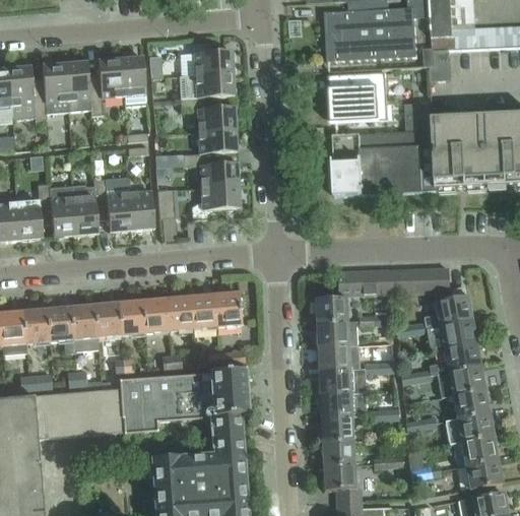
[(348,11),(325,13),(325,15),(326,36),(326,42),(327,61),(416,56),(415,18),(431,17),(429,0),(408,0),(408,7),(387,9),(387,0),(368,0),(348,1),(348,11)]
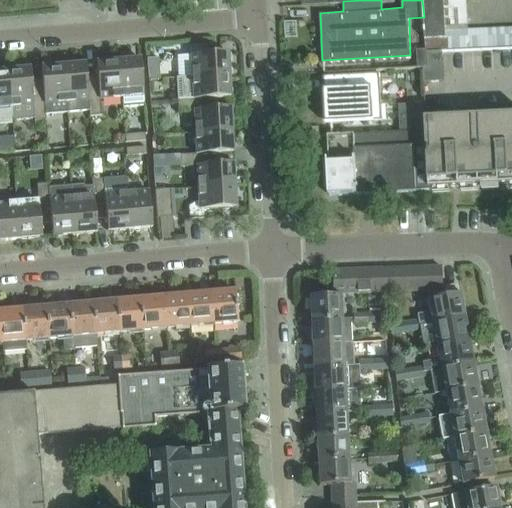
[(422,0),(424,17),(426,47),(426,50),(442,49),(449,49),(448,28),(446,0),(422,0)]
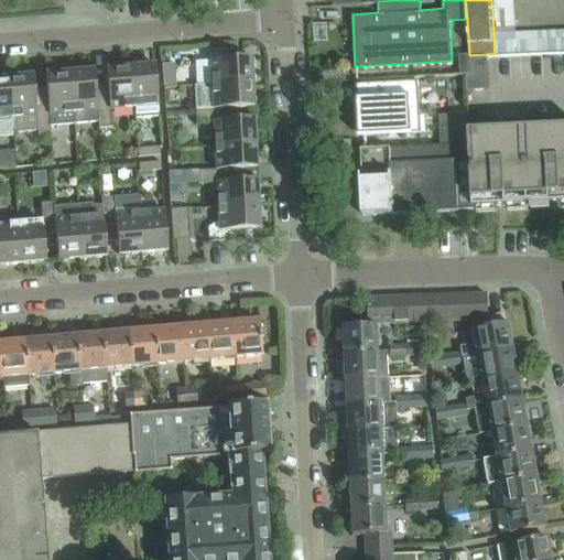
[(541,52),(552,51),(551,29),(540,30),(541,52)]
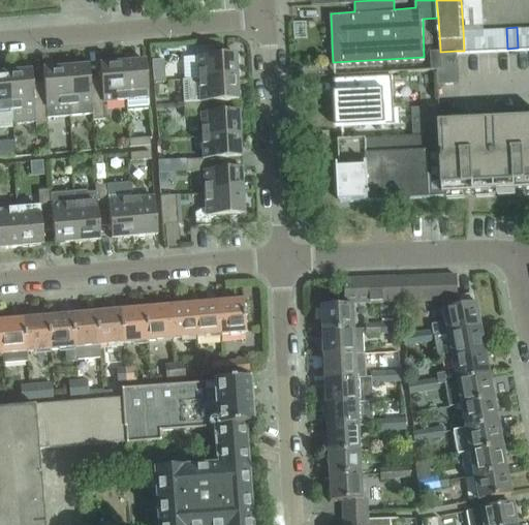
[(518,48),(528,48),(528,27),(517,27),(518,48)]
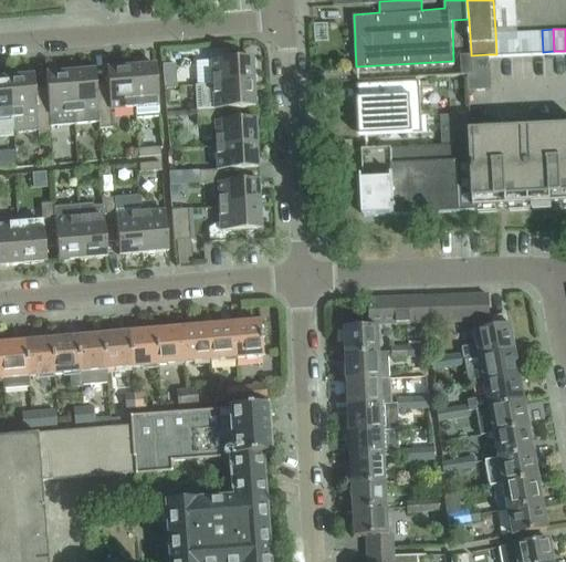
[(509,53),(520,53),(519,30),(507,31),(509,53)]
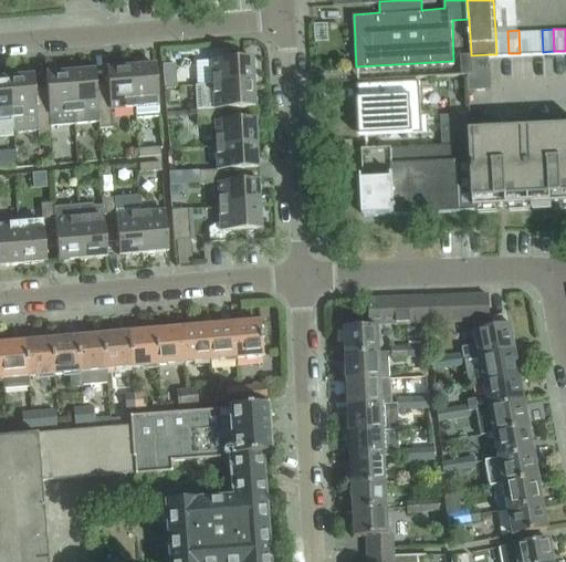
[(520,53),(531,52),(531,30),(519,30),(520,53)]
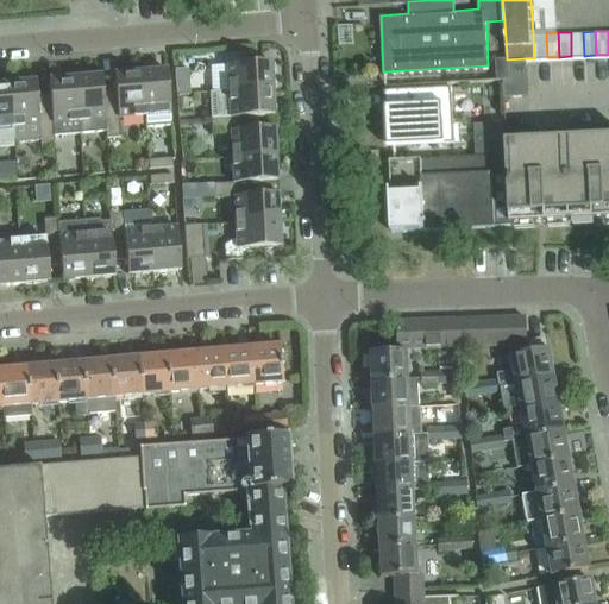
[(571,56),(584,56),(583,32),(571,32),(571,56)]
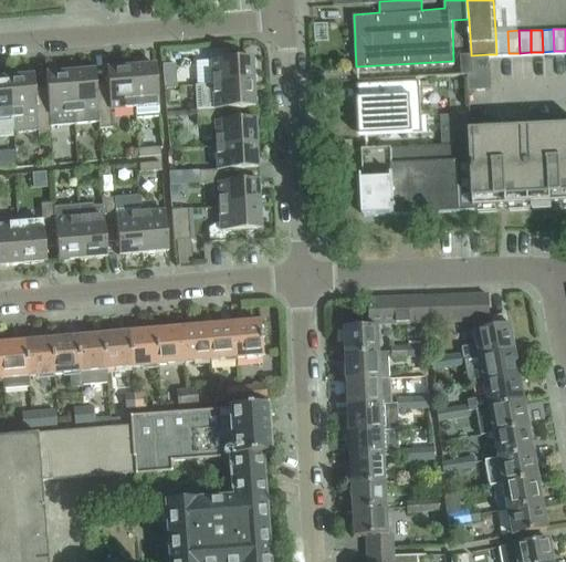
[(496,54),(509,53),(507,31),(495,31),(496,54)]
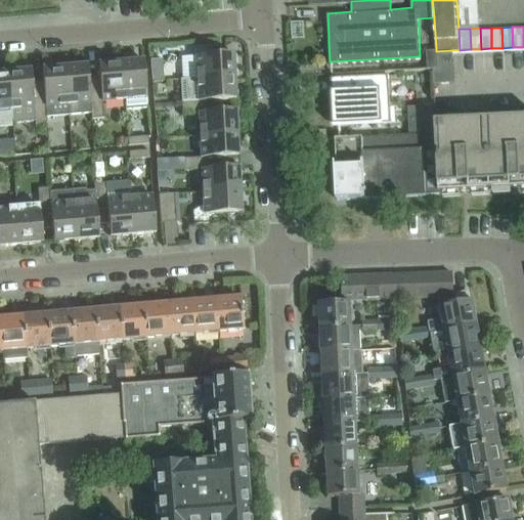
[(437,67),(436,51),(436,48),(427,49),(427,68),(431,67),(437,67)]
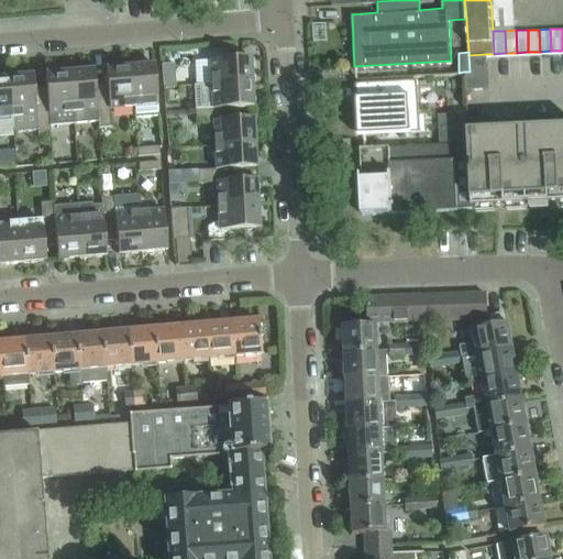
[(253,78),(252,54),(211,56),(212,80),(253,78)]
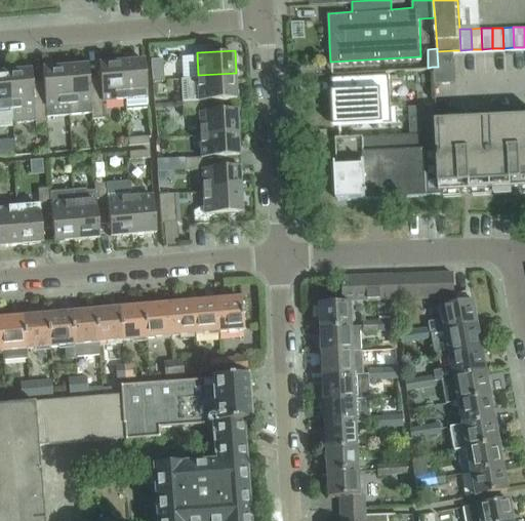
[(455,76),(453,50),(437,51),(438,67),(432,67),(433,82),(456,80),(455,76)]
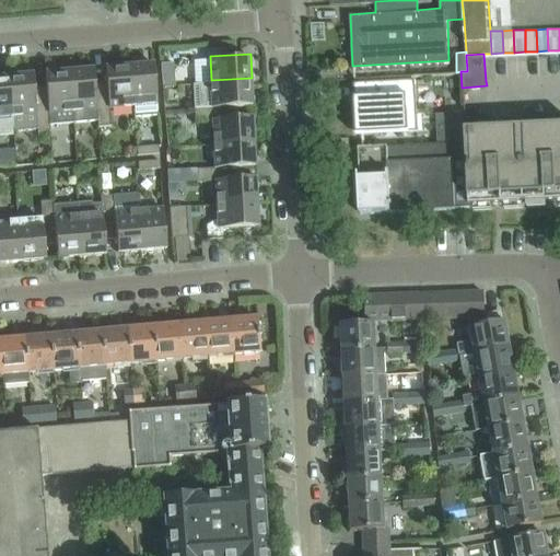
[(176,83),(174,59),(162,60),(164,84),(176,83)]
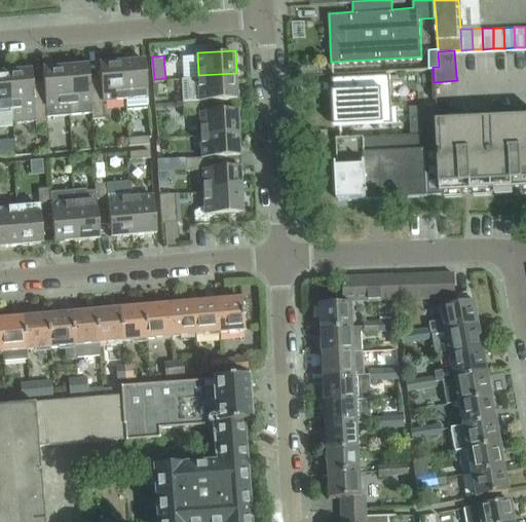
[(148,95),(145,57),(122,59),(125,97),(126,108),(149,105),(148,95)]
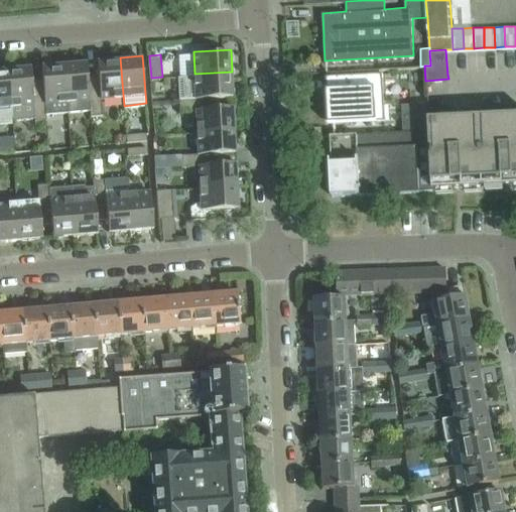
[(123,95),(120,57),(98,59),(99,73),(87,74),(90,102),(101,101),(101,97),(123,95)]
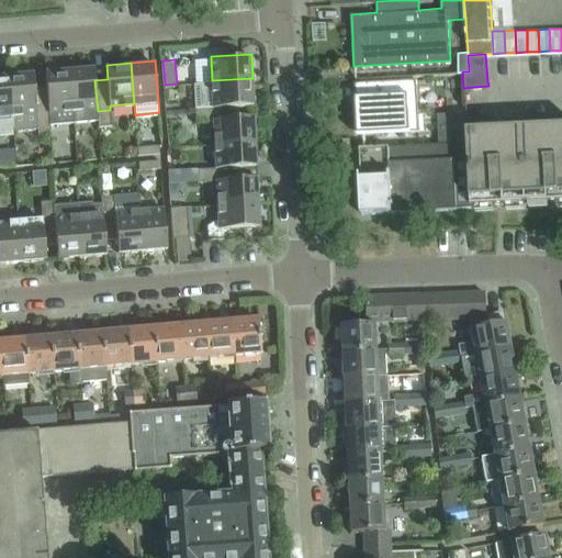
[(98,111),(94,80),(93,67),(69,68),(75,120),(98,118),(98,111)]
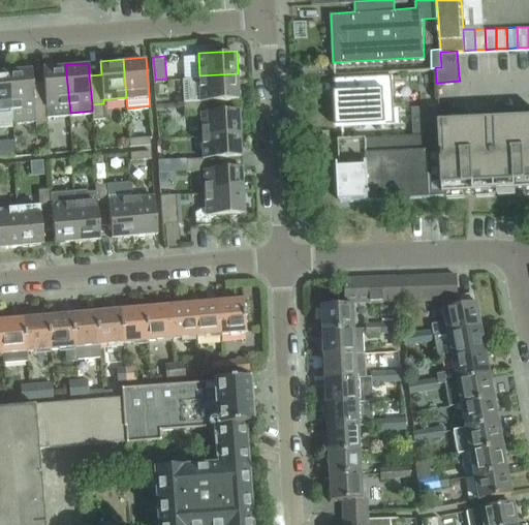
[(70,113),(65,64),(43,66),(44,80),(47,109),(48,115),(70,113)]
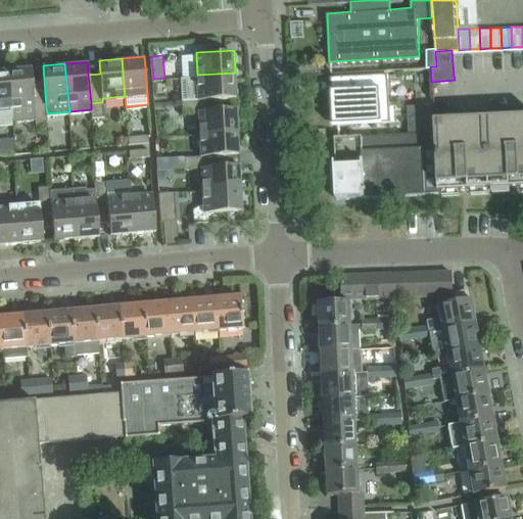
[(46,107),(44,79),(33,80),(32,66),(8,68),(12,120),(35,118),(34,108),(46,107)]
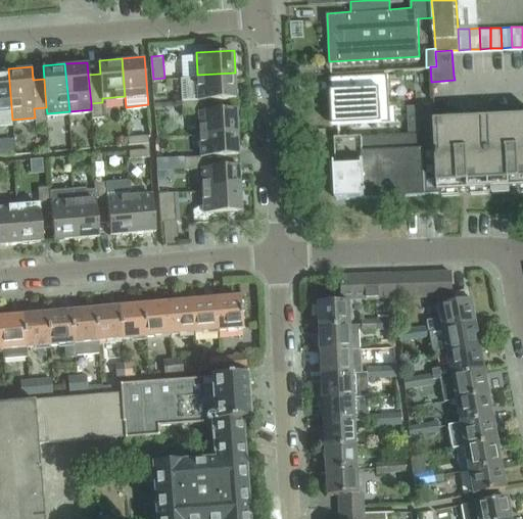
[(12,120),(8,68),(0,68),(0,124),(13,123),(12,120)]
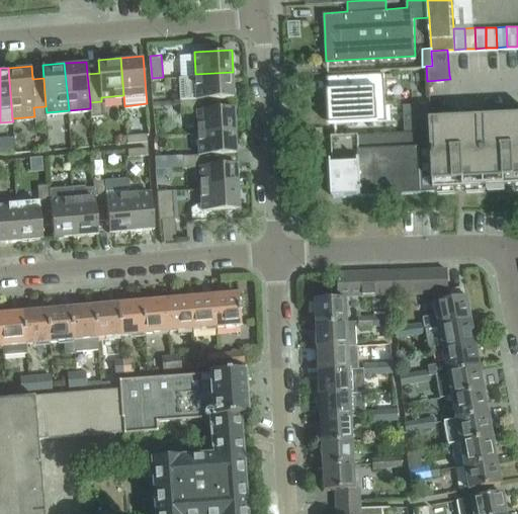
[(328,74),(327,74),(327,82),(327,84),(327,88),(327,89),(329,121),(386,119),(383,71),(328,74)]
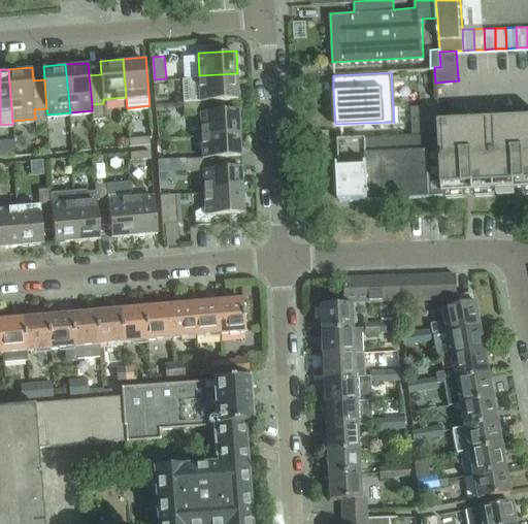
[(199,75),(189,75),(190,99),(196,99),(225,97),(238,97),(237,73),(199,75)]
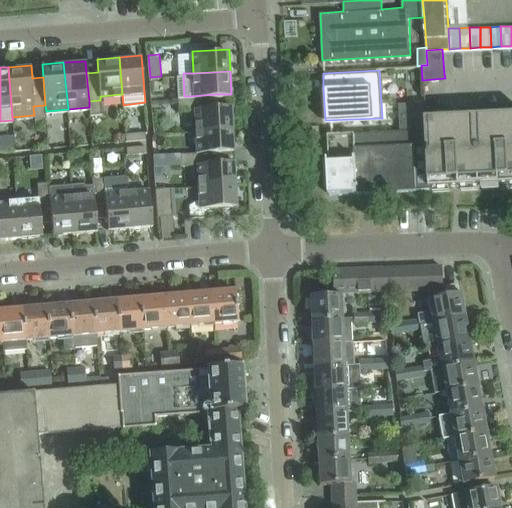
[(218,105),(218,94),(190,96),(191,107),(194,107),(196,128),(232,127),(231,104),(218,105)]
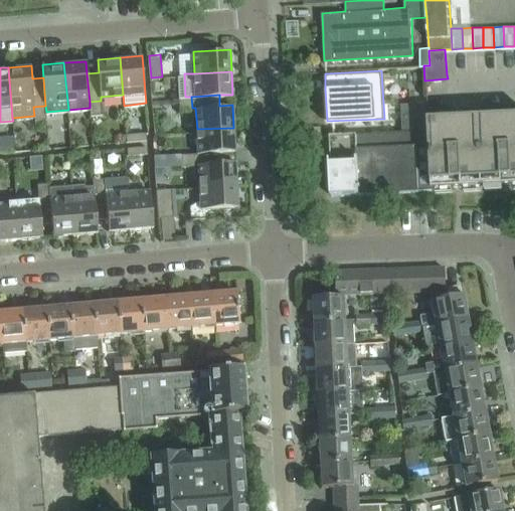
[(179,97),(179,109),(192,108),(191,97),(185,97),(179,97)]
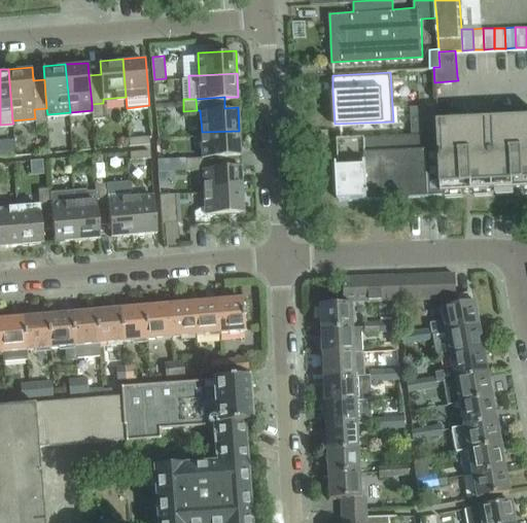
[(104,115),(103,103),(92,104),(92,110),(93,116),(104,115)]
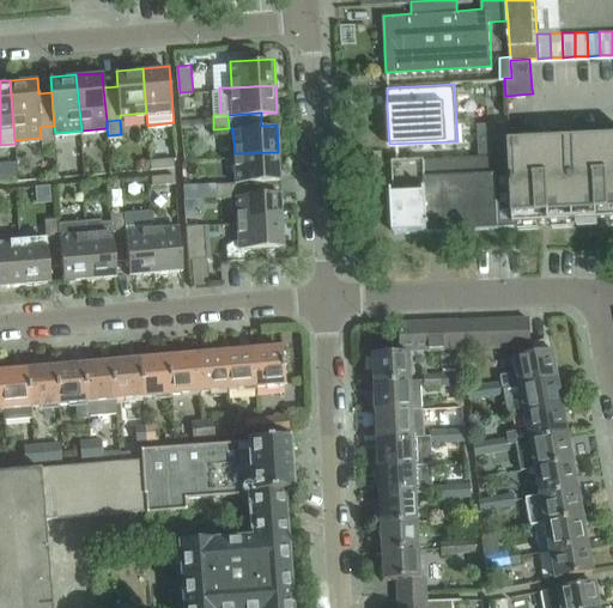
[(505,121),(479,122),(479,123),(480,152),(507,151),(505,121)]
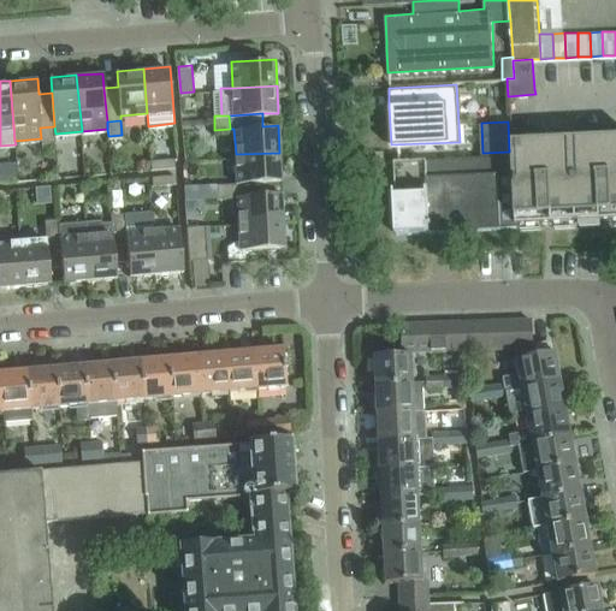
[(55,134),(54,126),(40,128),(41,138),(41,142),(55,141),(54,134),(55,134)]
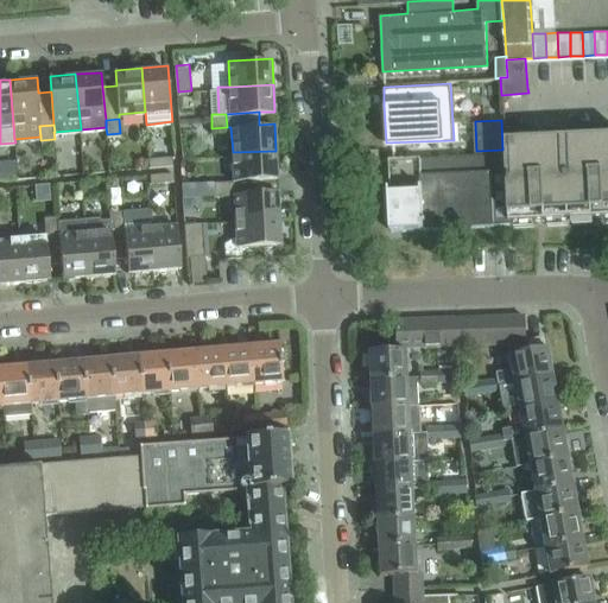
[(607,132),(506,138),(506,152),(510,214),(533,213),(533,219),(546,217),(546,213),(591,210),(593,215),(606,215),(605,209),(607,209),(607,132)]
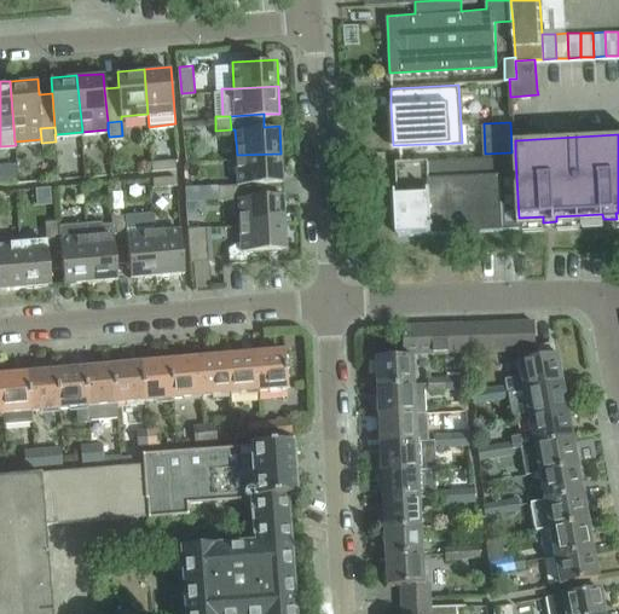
[(282,180),(281,154),(237,155),(238,181),(233,183),(233,196),(238,196),(267,193),(266,181),(282,180)]
